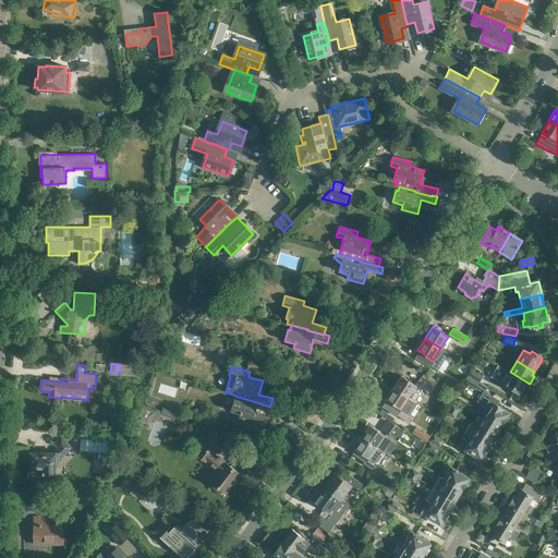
[(468,375),(480,383),(483,376),(482,375),(484,372),(476,366),(474,371),(472,368),(468,375)]
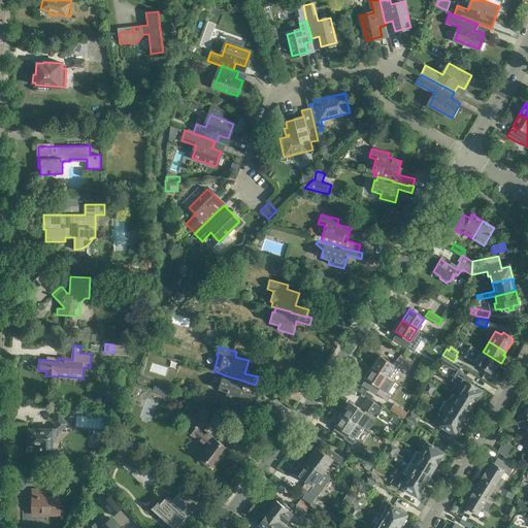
[(499,362),(483,352),(477,349),(471,360),(487,369),(485,372),(491,375),(499,362)]
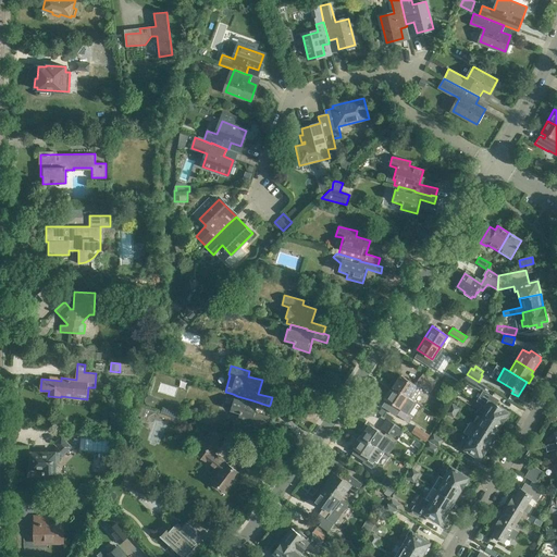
[(393,386),(408,396),(412,399),(413,400),(422,386),(424,387),(423,387),(431,392),(435,386),(420,376),(416,384),(400,374),(393,386)]
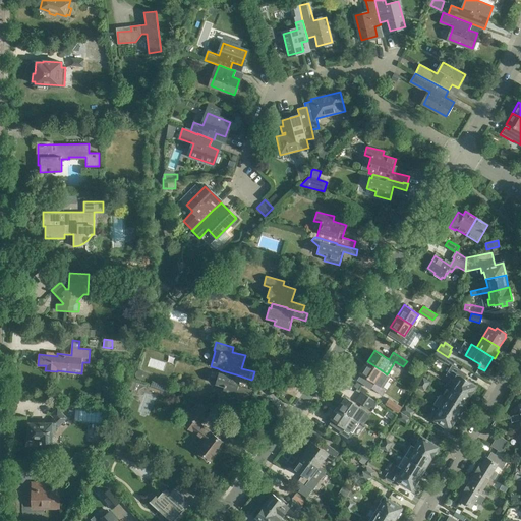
[(413,358),(427,366),(431,359),(417,351),(413,358)]
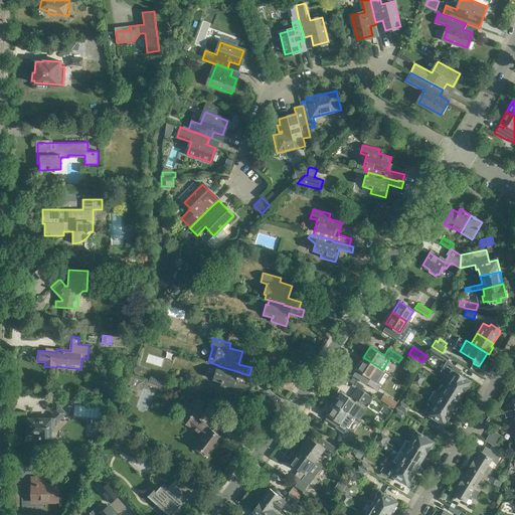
[(430,352),(440,358),(443,353),(433,347),(430,352)]
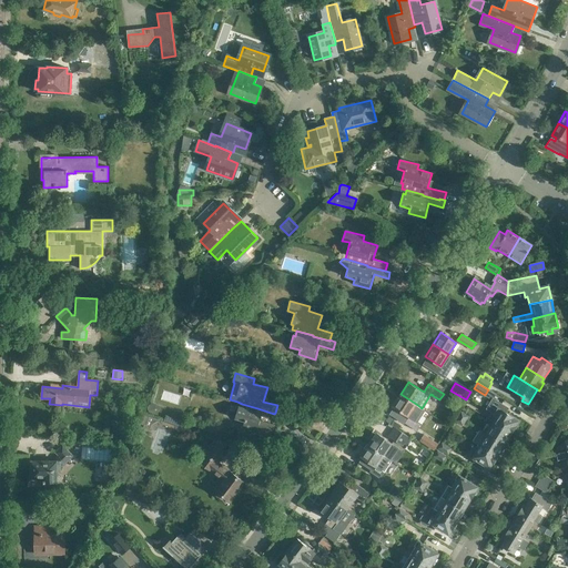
[(416,404),(401,394),(393,406),(408,416),(416,404)]
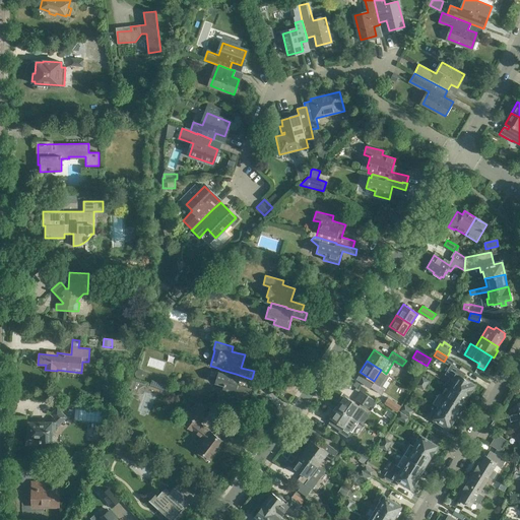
[(447,383),(468,395),(474,385),(462,378),(465,374),(453,367),(448,375),(451,377),(447,383)]
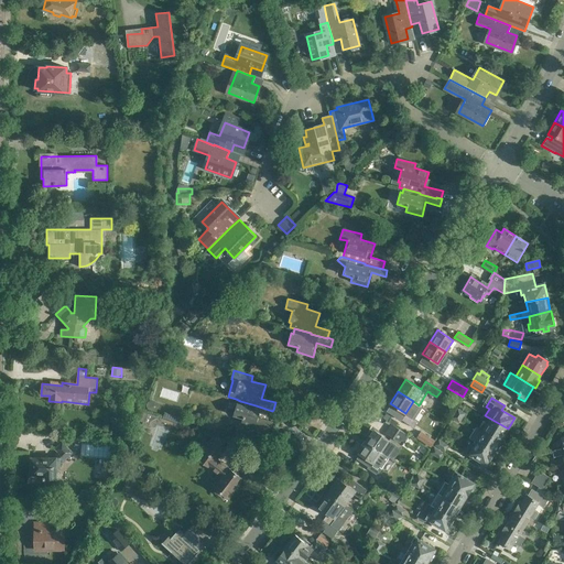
[(256,405),(240,401),(239,404),(236,404),(232,415),(242,419),(241,423),(257,427),(256,432),(269,435),(272,422),(268,421),(270,416),(275,418),(278,411),(273,410),(272,411),(256,405)]
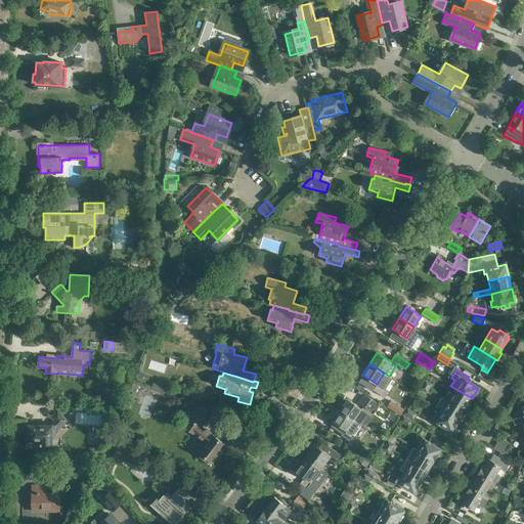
[(157,390),(168,394),(171,383),(161,379),(159,385),(157,390)]
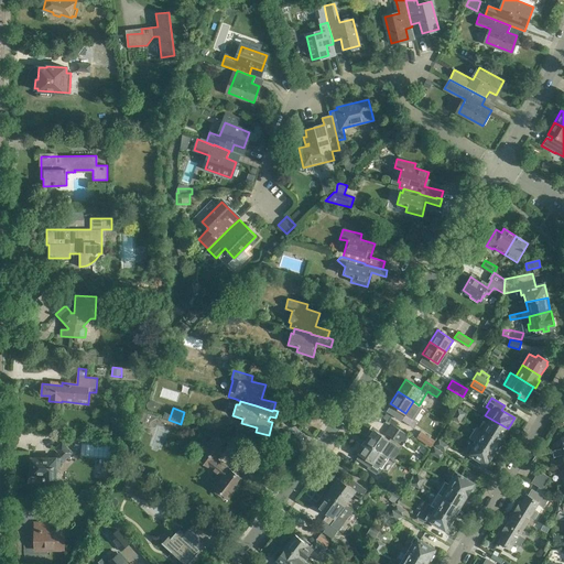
[(456,413),(463,419),(466,413),(458,409),(456,413)]
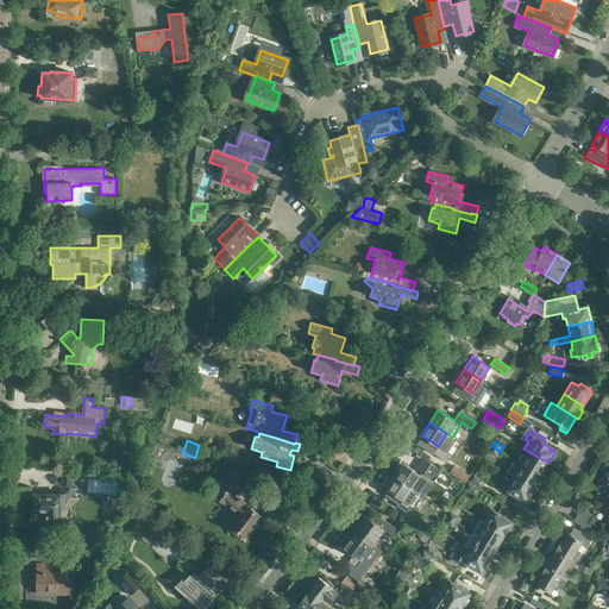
[(500,452),(493,446),(489,452),(496,457),(500,452)]
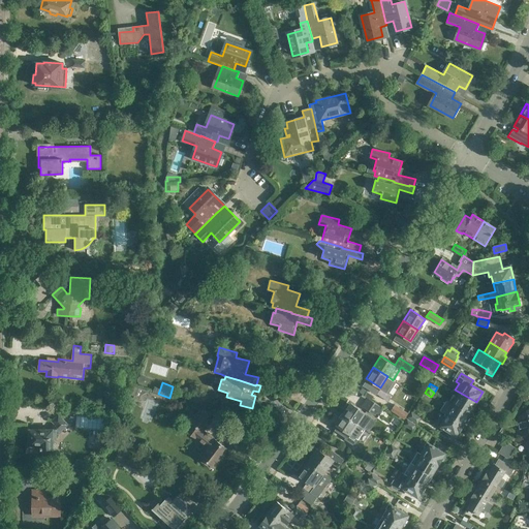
[(459,393),(452,403),(469,413),(476,402),(455,390),(459,393)]
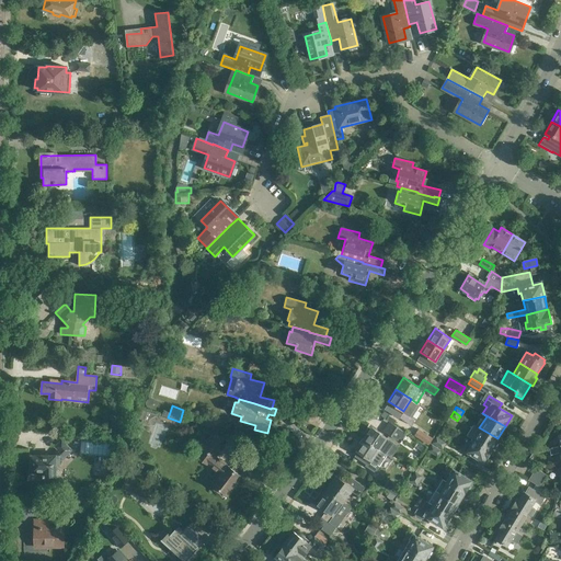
[(390,421),(384,431),(398,441),(399,438),(402,441),(407,434),(390,421)]
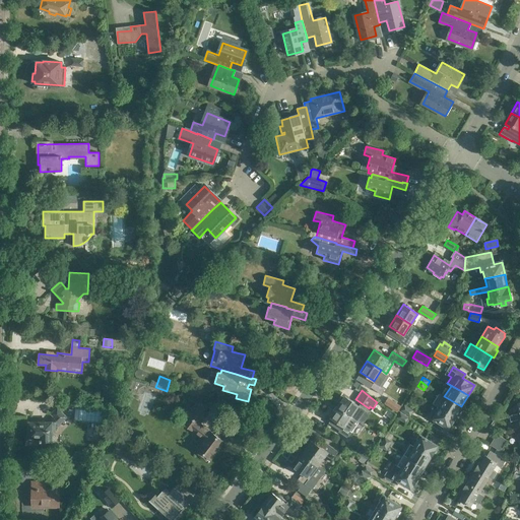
[(444,396),(437,407),(454,417),(461,406),(444,396)]
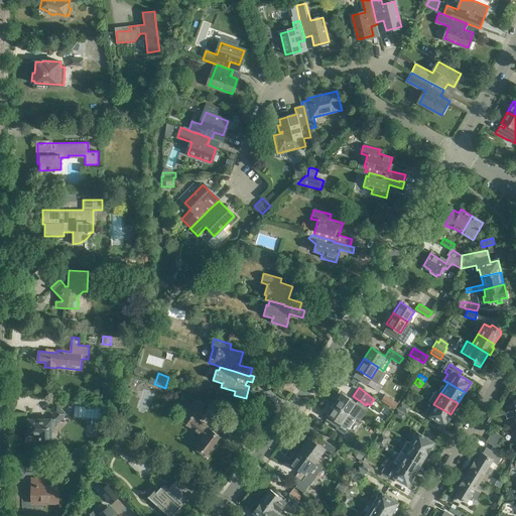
[(381,402),(393,410),(397,403),(386,395),(381,402)]
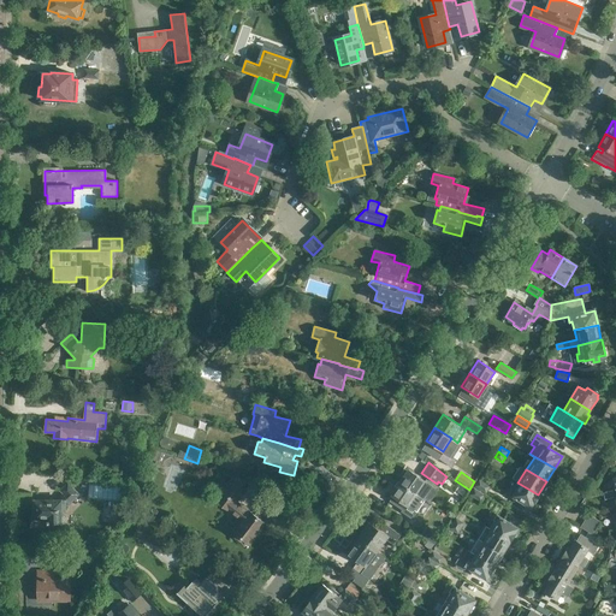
[(400,481),(424,498),(432,486),(414,473),(412,477),(406,473),(400,481)]
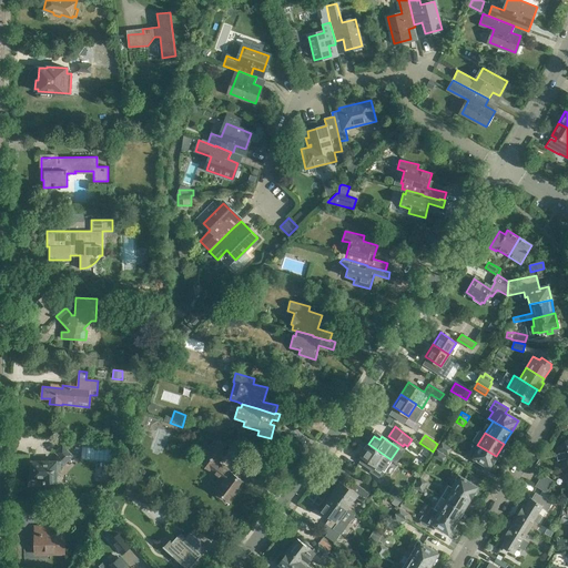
[(567,438),(566,439),(567,449),(567,450),(556,454),(557,455),(553,456),(554,462),(558,460),(558,459),(567,457),(567,438)]
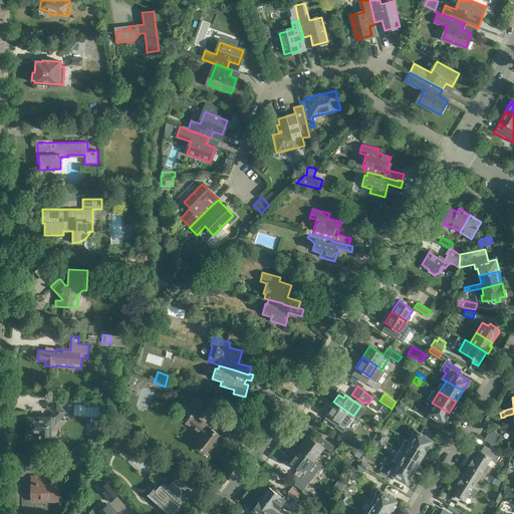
[(200,431),(202,433),(195,444),(198,446),(195,449),(204,456),(207,453),(210,455),(223,438),(208,427),(209,425),(198,418),(208,404),(196,400),(182,417),(200,431)]
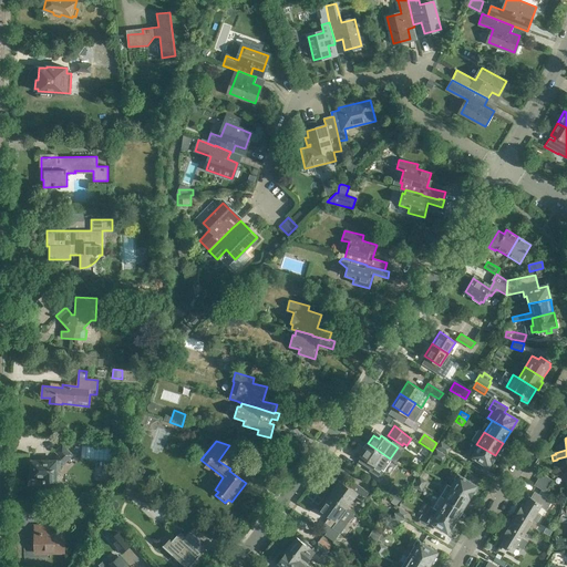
[(437,447),(447,453),(451,447),(442,441),(437,447)]
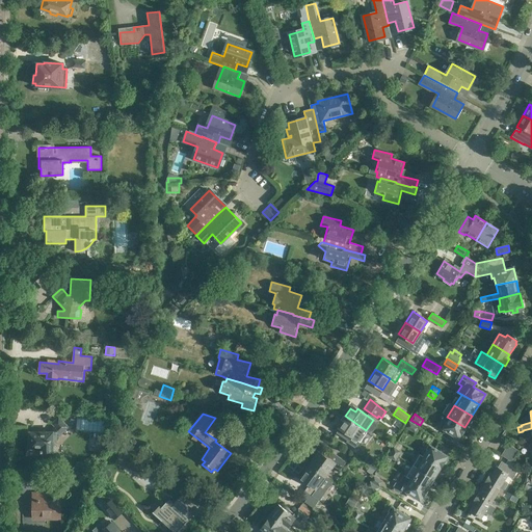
[(337,432),(347,441),(350,436),(360,443),(368,431),(366,430),(345,416),(343,415),(340,420),(342,421),(338,427),(339,428),(337,432)]
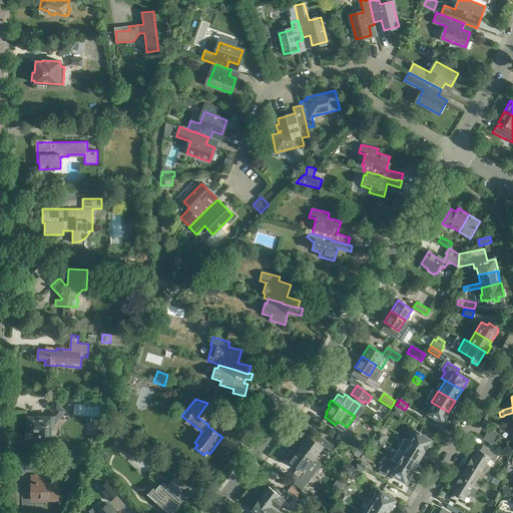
[(448,412),(431,402),(428,407),(427,407),(424,412),(442,423),(448,412)]
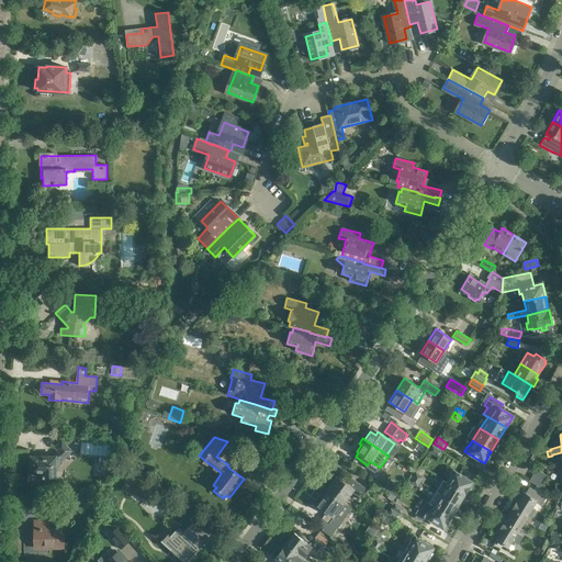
[(71,450),(62,441),(56,448),(58,451),(56,454),(56,457),(47,457),(47,454),(38,454),(38,457),(32,457),(32,463),(31,463),(31,468),(32,468),(32,473),(44,473),(44,478),(56,478),(56,465),(59,465),(59,460),(63,460),(71,450)]
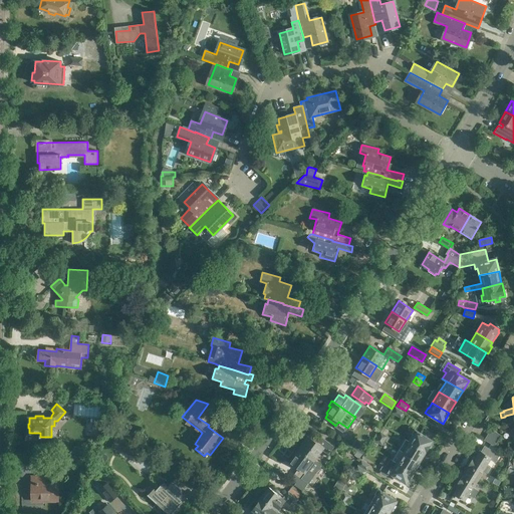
[(393,413),(402,418),(405,413),(396,408),(393,413)]
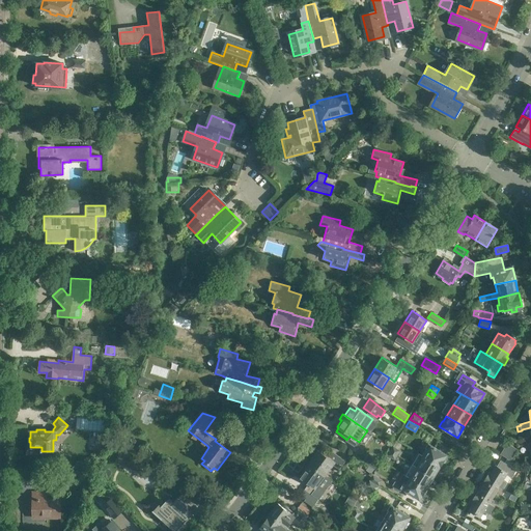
[(422,454),(440,466),(446,454),(427,444),(424,448),(425,449),(422,454)]
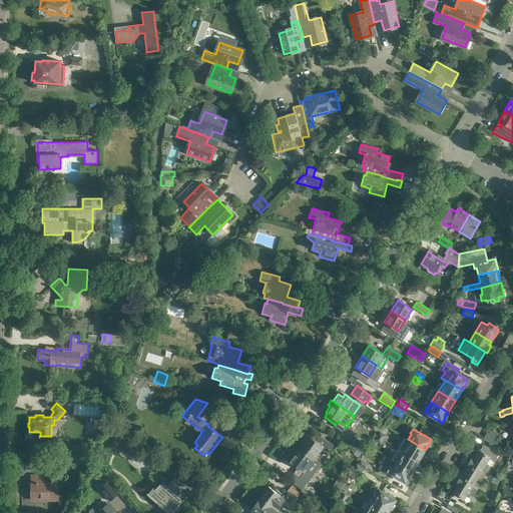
[(487,434),(496,440),(499,435),(490,429),(487,434)]
